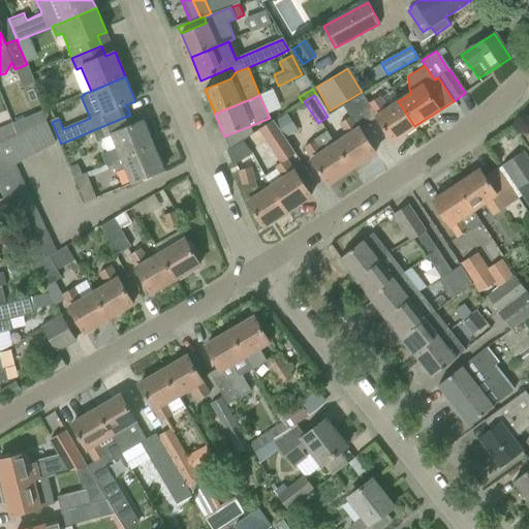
[(362,95),(351,101),(367,124),(376,118),(393,142),(414,126),(398,101),(386,110),(378,97),(368,104),(362,95)]
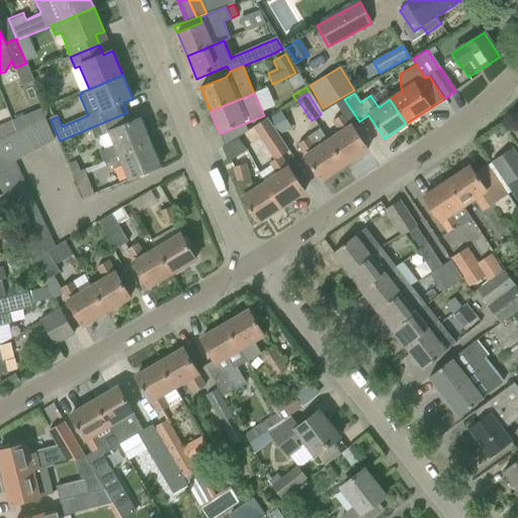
[(340,134),(328,142),(344,165),(367,150),(352,126),(359,121),(344,99),(335,105),(336,106),(342,115),(336,119),(332,122),(340,134)]
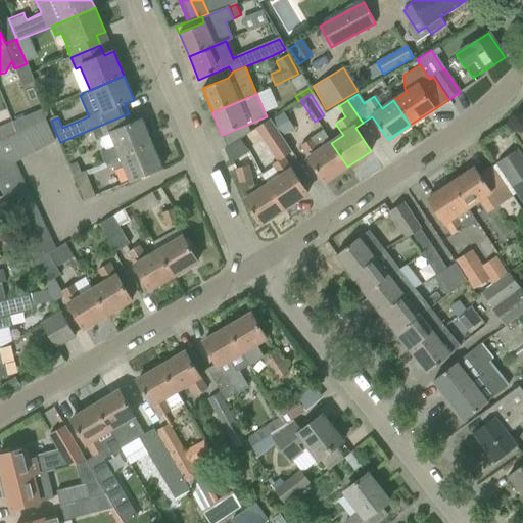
[(133,123),(129,113),(92,129),(97,141),(111,135),(116,147),(106,151),(100,154),(104,163),(110,161),(152,144),(142,120),(133,123)]
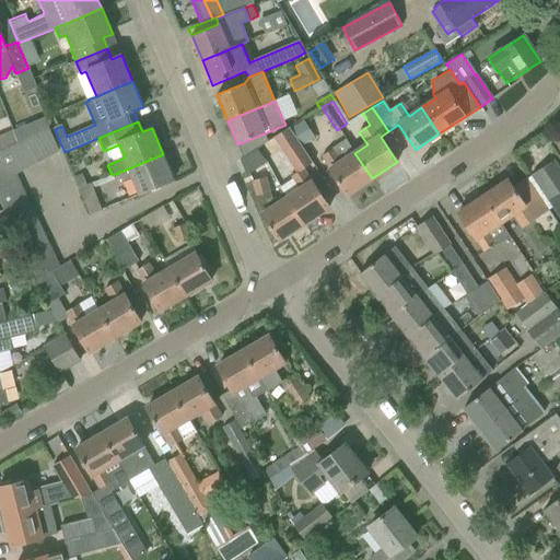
[(14,132),(19,142),(24,139),(35,133),(41,131),(37,123),(14,132)]
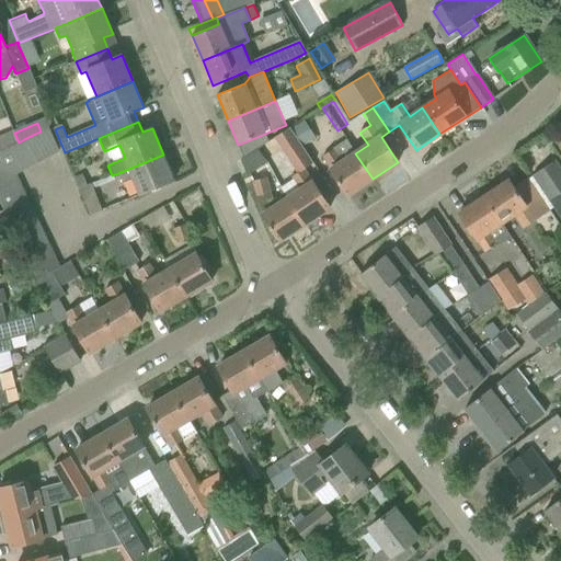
[(302,123),(292,130),(302,146),(313,139),(302,123)]
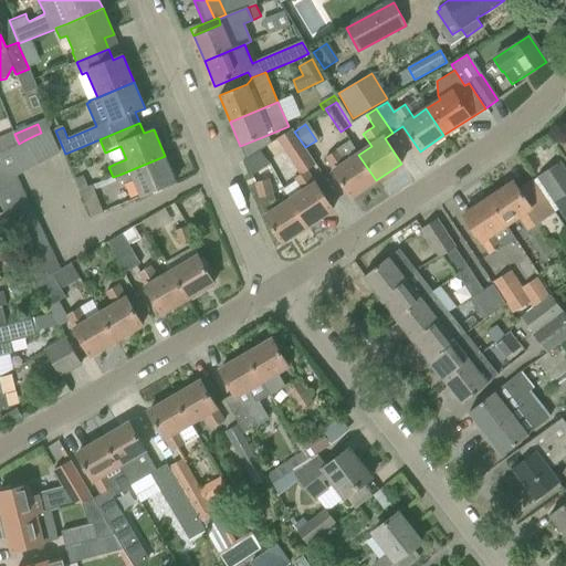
[(35,135),(48,158),(59,153),(49,128),(41,133),(35,135)]
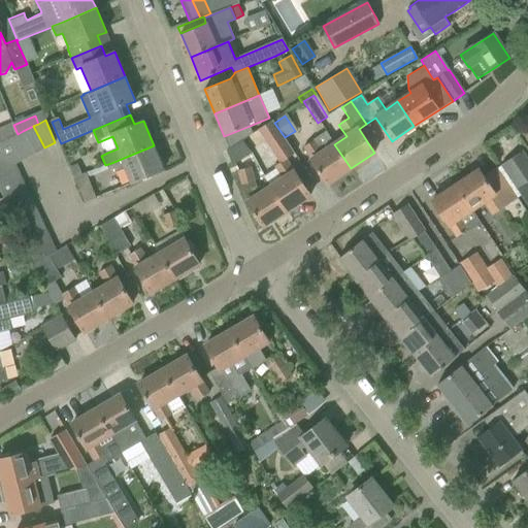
[(260,128),(258,130),(281,164),(274,168),(276,170),(283,179),(271,188),(287,211),(310,195),(299,178),(293,170),(287,160),(295,154),(285,137),(274,123),(272,120),(260,128)]
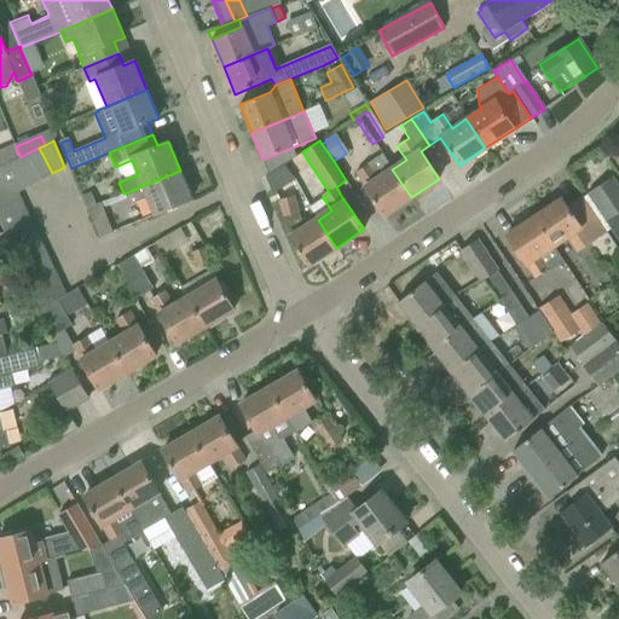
[(21,157),(16,146),(5,151),(0,152),(0,168),(1,168),(16,161),(21,157)]
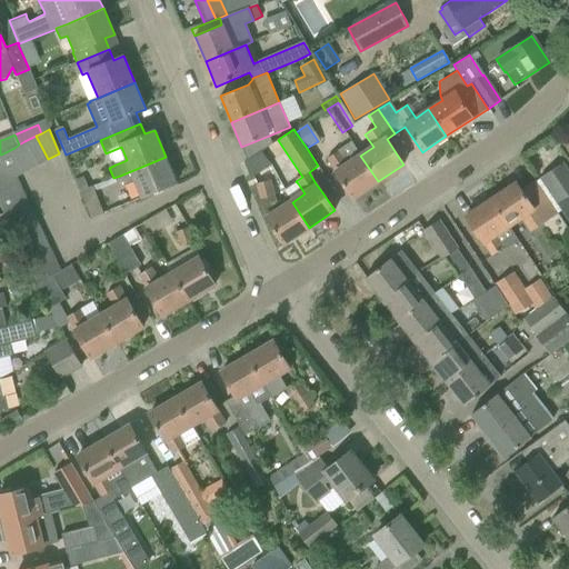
[(36,136),(25,141),(38,165),(48,159),(36,136)]
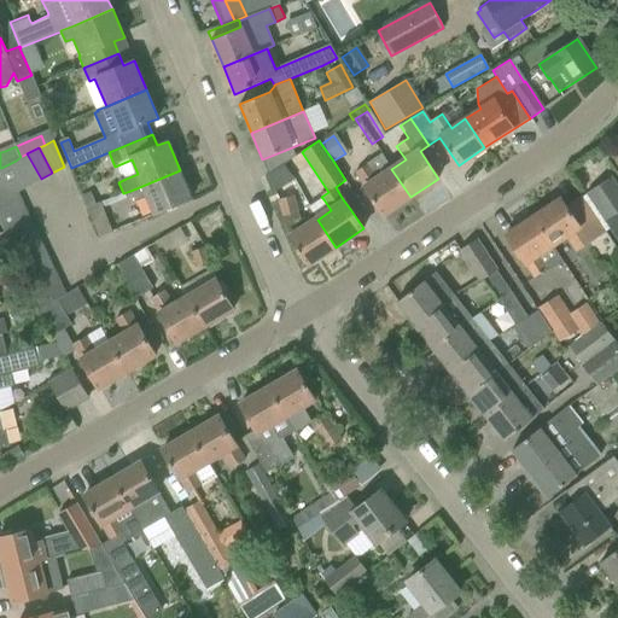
[(21,157),(16,161),(29,185),(41,179),(27,153),(21,157)]
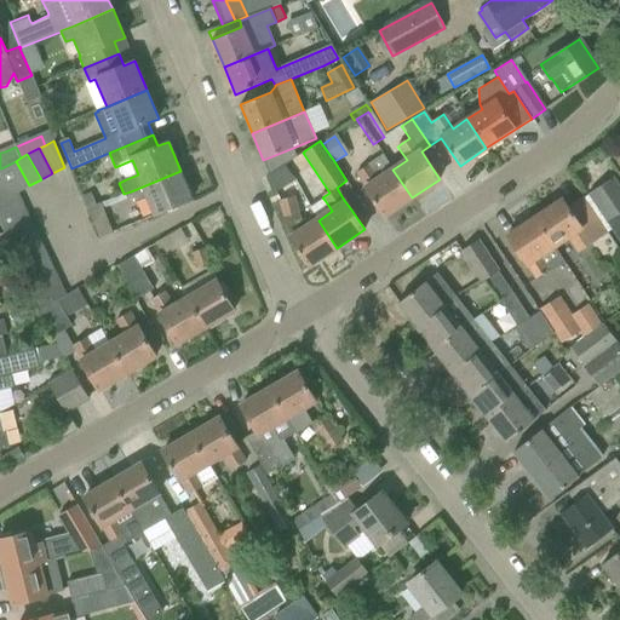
[(0,168),(0,187),(17,193),(29,185),(16,161),(1,168),(0,168)]
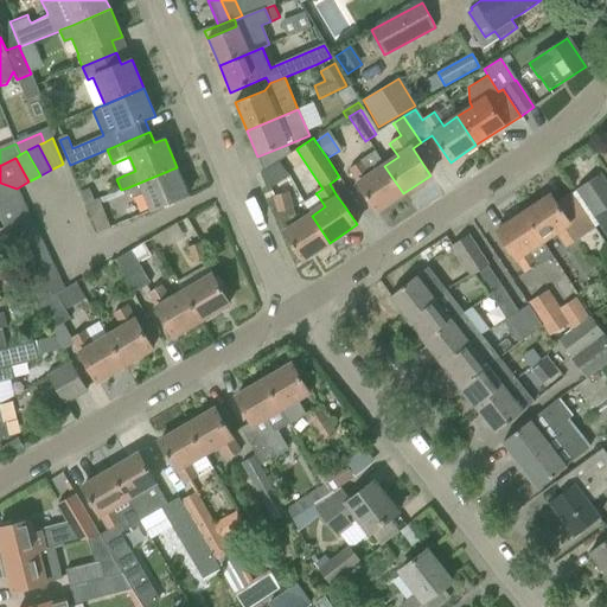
[(267,190),(289,177),(279,161),(260,173),(267,190)]
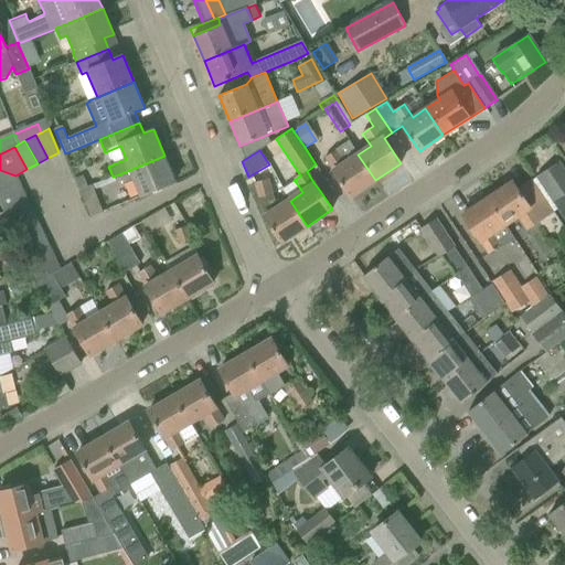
[(350,196),(375,180),(358,155),(344,163),(337,151),(324,159),(333,171),(338,179),(350,196)]
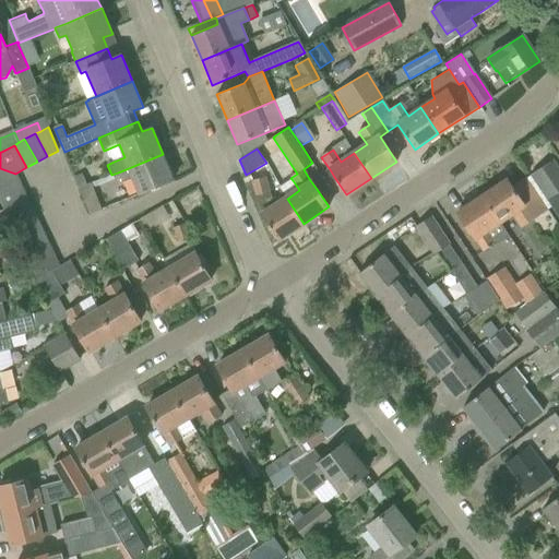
[(139,194),(174,179),(163,154),(118,173),(122,182),(132,179),(139,194)]
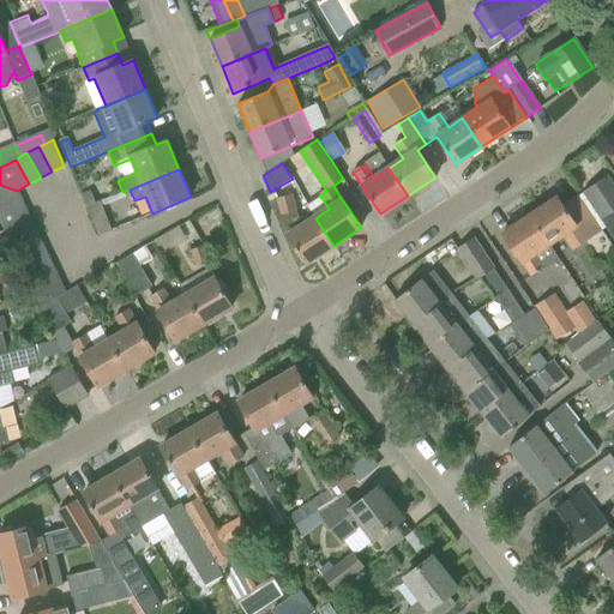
[(613,185),(607,174),(581,192),(613,240),(613,185)]
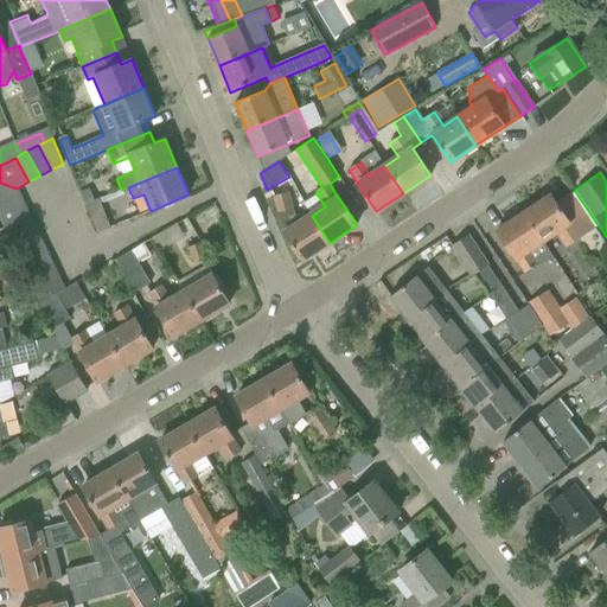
[(0,183),(0,211),(23,202),(17,189),(0,183)]
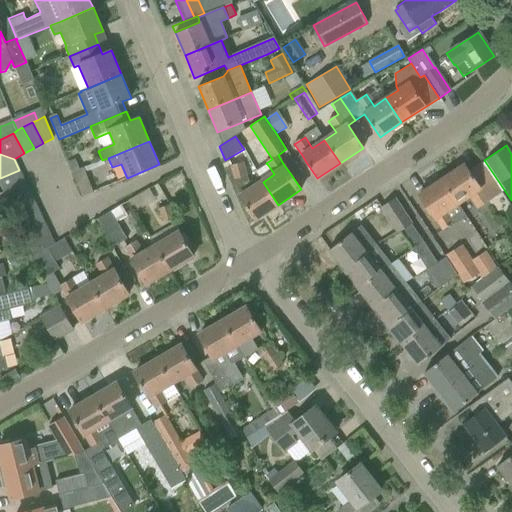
[(68,163),(72,173),(80,169),(76,160),(68,163)]
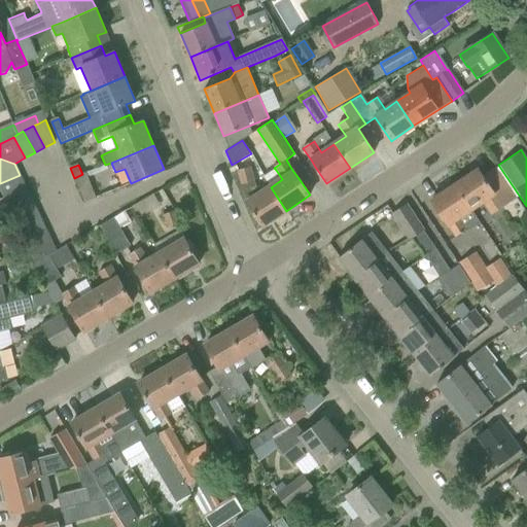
[(262,226),(286,211),(271,187),(260,194),(254,182),(250,167),(238,171),(246,202),(262,226)]
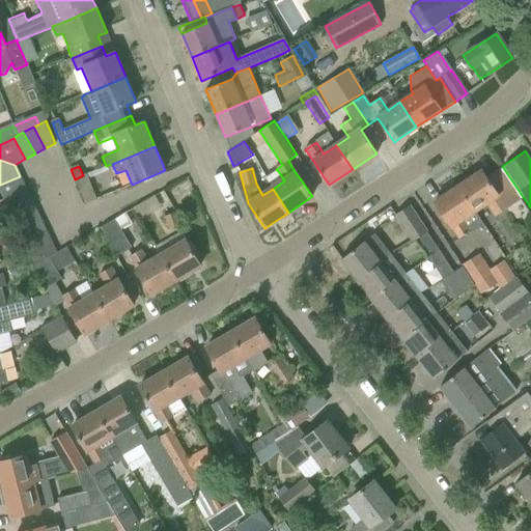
[(481,171),(457,187),(474,212),(486,203),(495,215),(515,201),(519,199),(499,169),(496,172),(486,177),(481,171)]
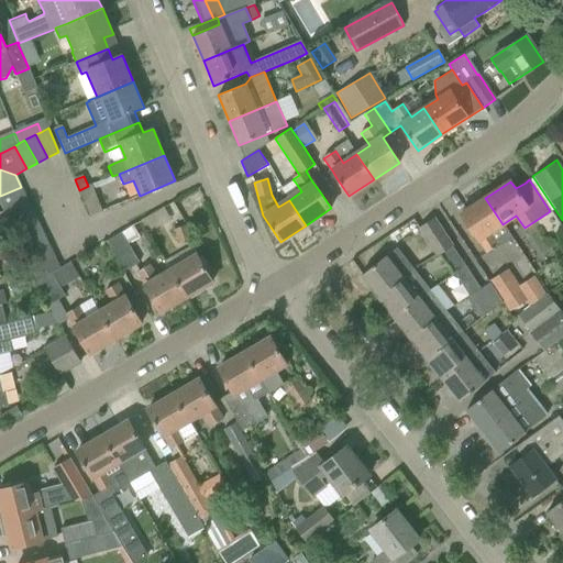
[(88,186),(79,190),(90,217),(102,211),(91,185),(88,186)]
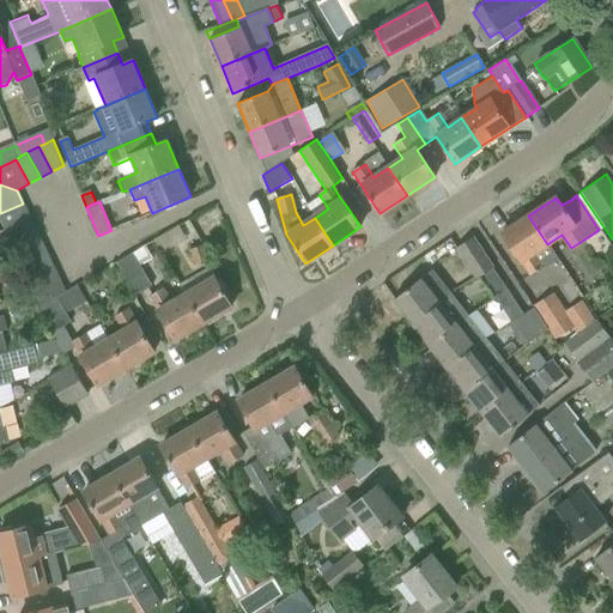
[(0,213),(0,222),(2,229),(29,216),(23,204),(0,213)]
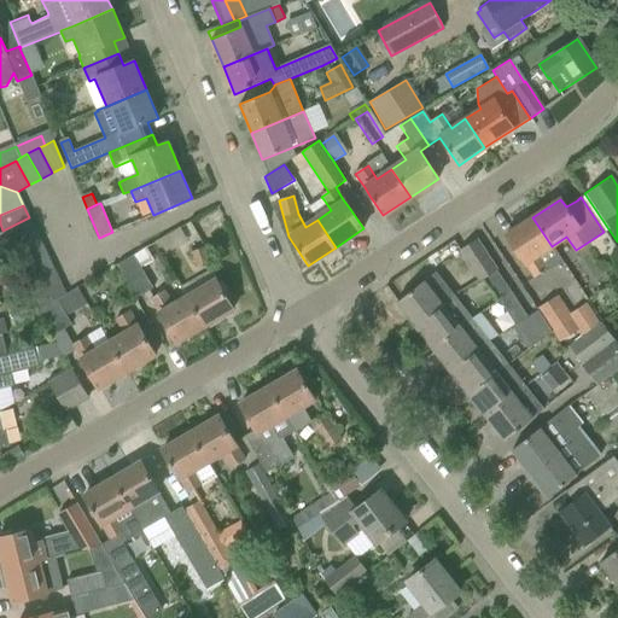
[(35,231),(29,217),(3,231),(9,243),(35,231)]
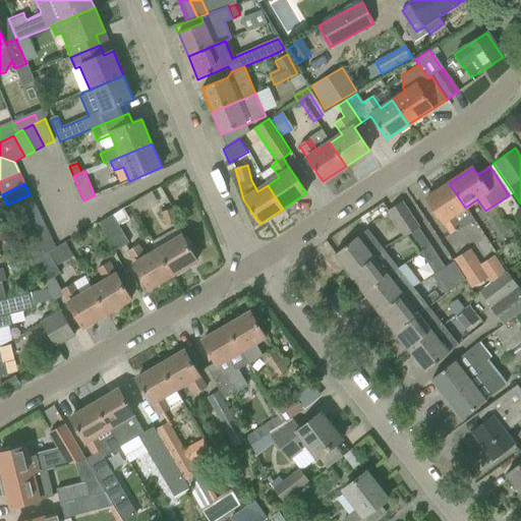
[(453,216),(465,208),(449,183),(426,198),(442,223),(443,223),(451,234),(461,227),(453,216)]
